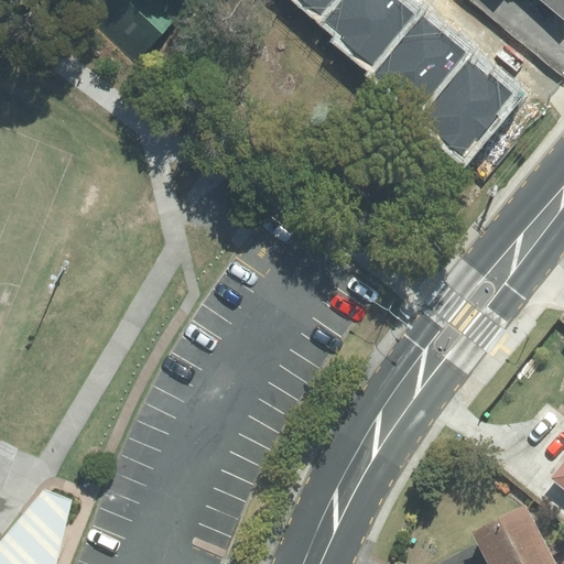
[(188,2),(185,0),(68,0),(136,61),(188,2)]
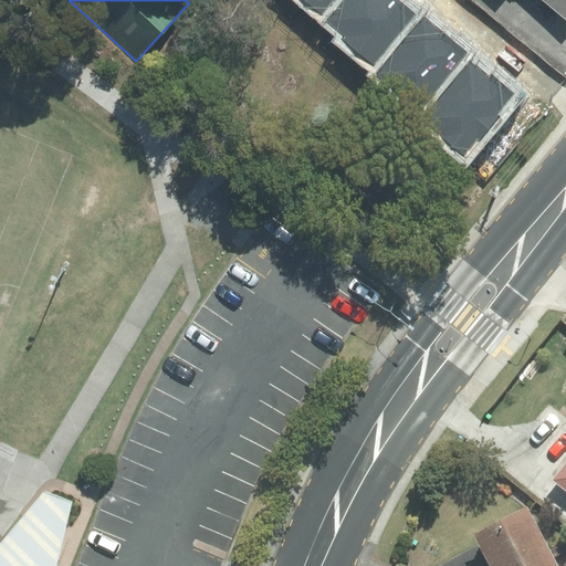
[(303,0),(321,14),(332,0),(303,0)]
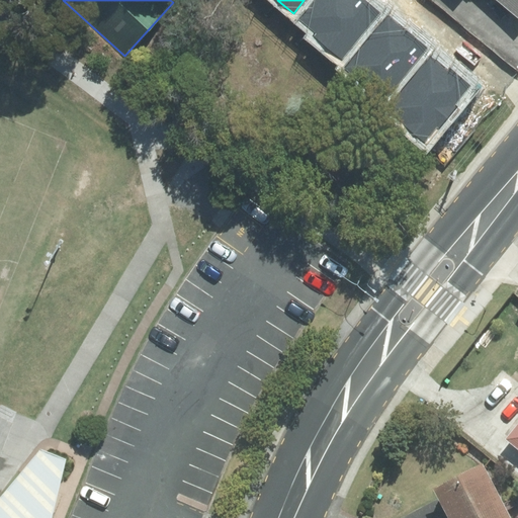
[(314,0),(296,20),(341,58),(379,12),(364,0),(314,0)]
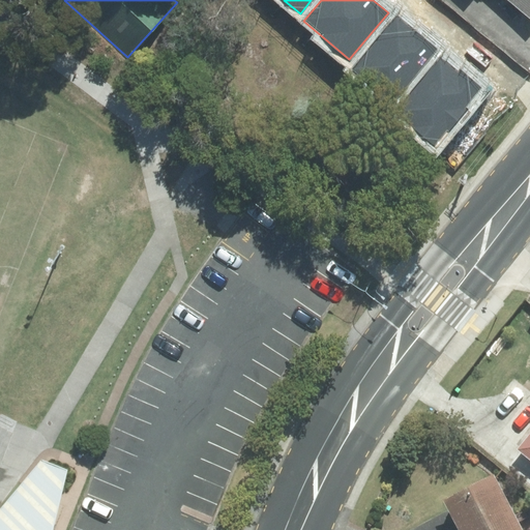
[(350,70),(391,105),(438,49),(396,16),(350,70)]
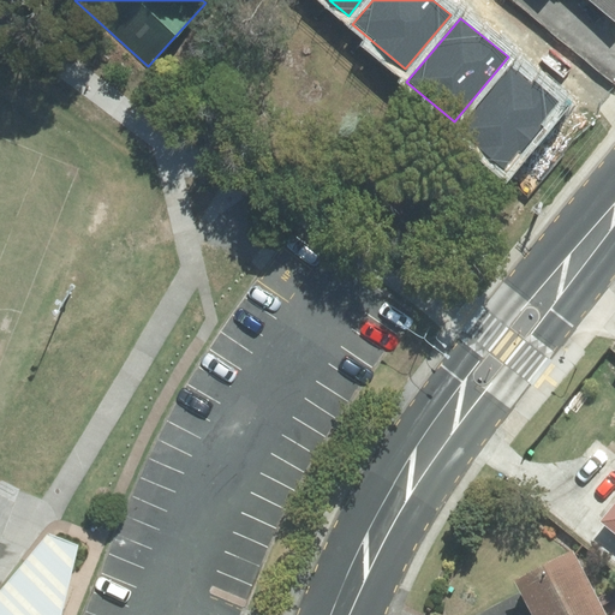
[(458,129),(505,167),(559,103),(512,64),(458,129)]
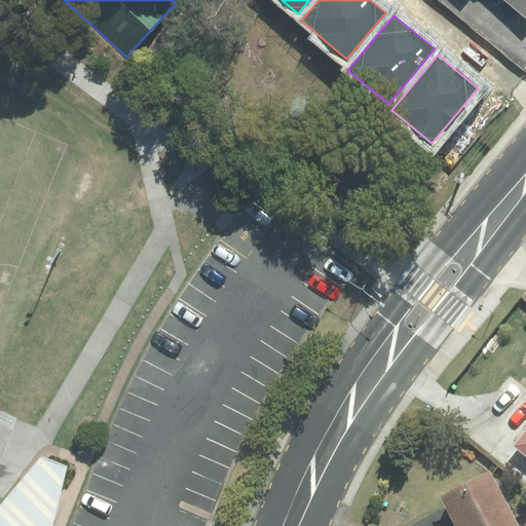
[(525,436),(517,446),(525,453),(525,436)]
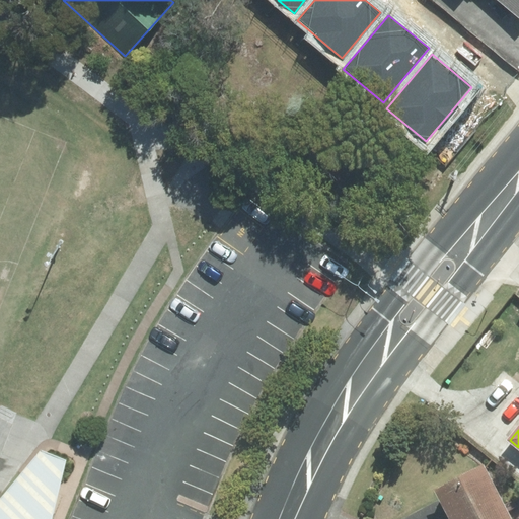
[(45,451),(0,504),(0,518),(59,518),(71,461),(58,456),(45,451)]
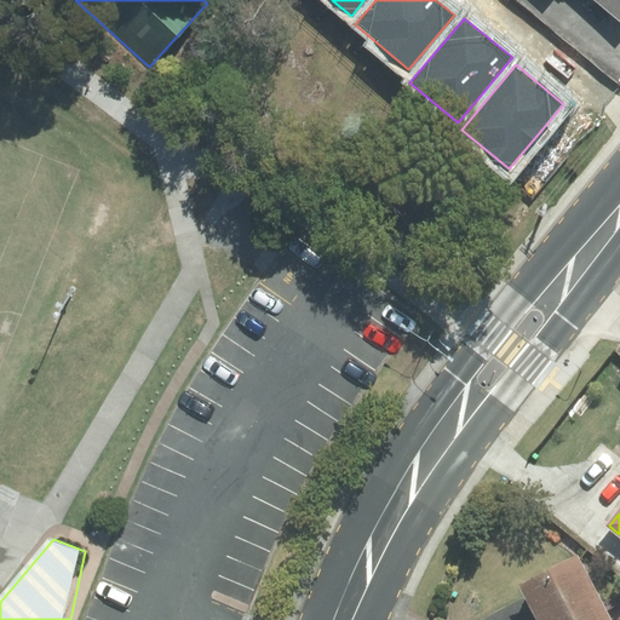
[(619,619),(586,555),(527,585),(544,619),(619,619)]
